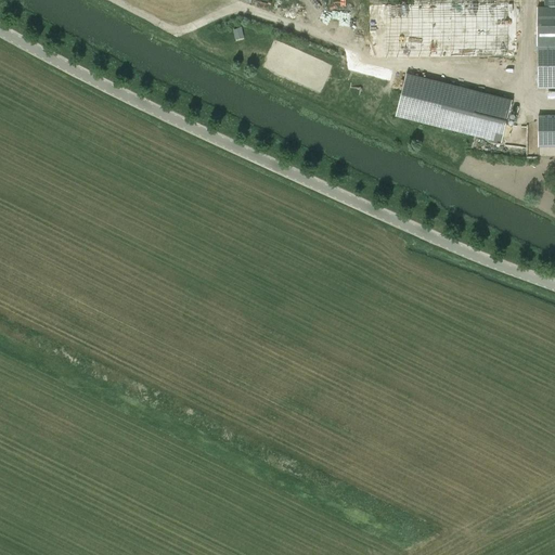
[(515,3),(363,4),(364,56),(516,55),(515,3)]
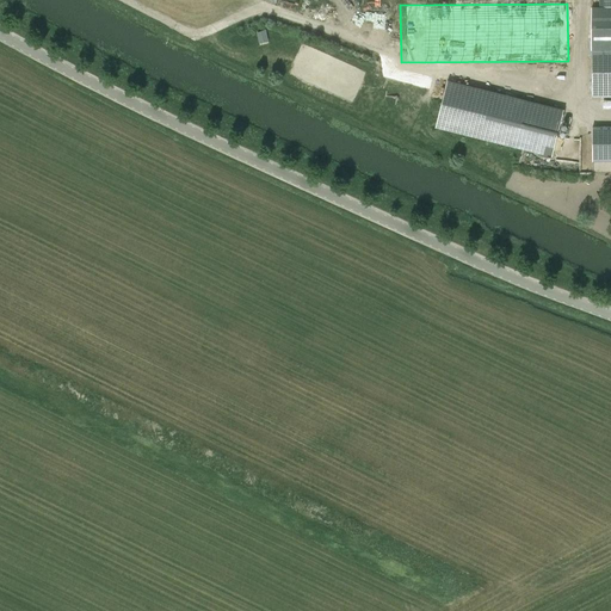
[(591,98),(610,97),(610,10),(592,11),(592,37),(610,36),(610,48),(591,49),(591,98)]
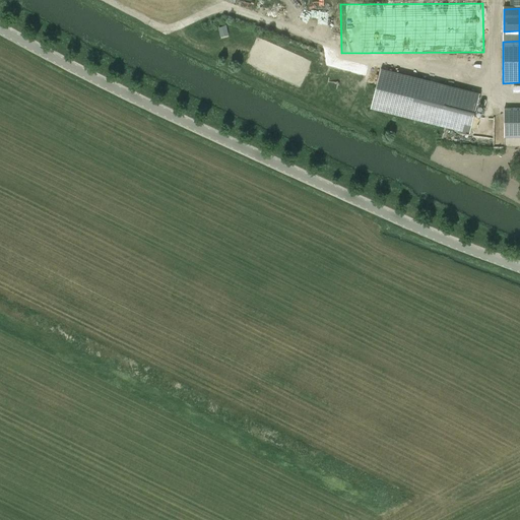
[(228,34),(226,26),(219,27),(220,36),(228,34)]
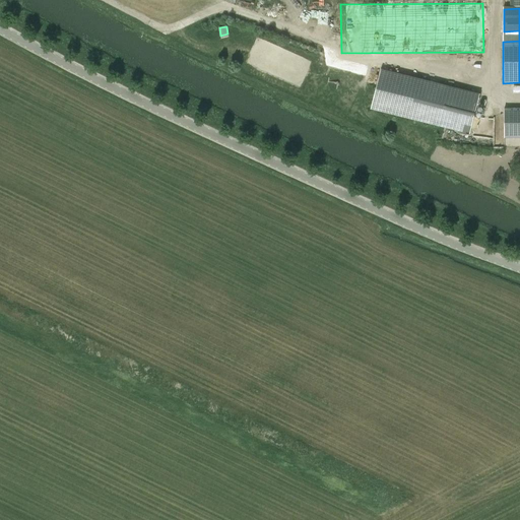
[(381,69),(371,109),(469,134),(479,93),(381,69)]
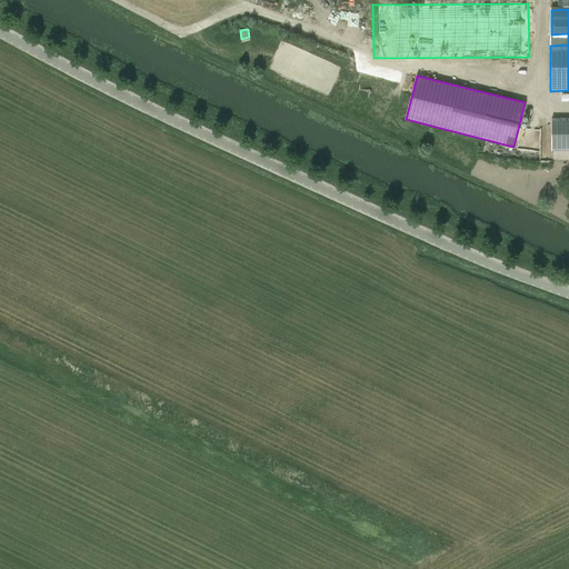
[(568,118),(551,118),(551,150),(568,150),(568,118)]
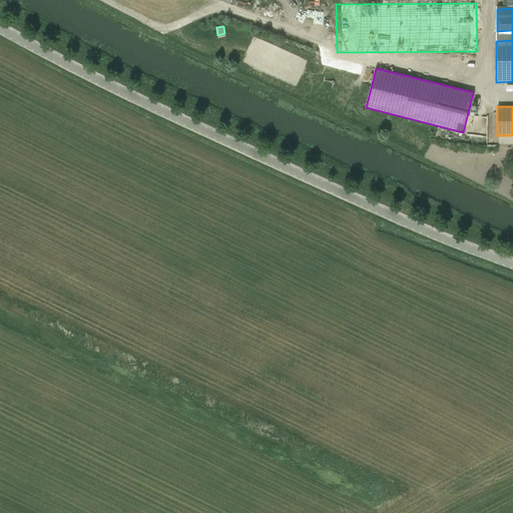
All buildings are outlined.
